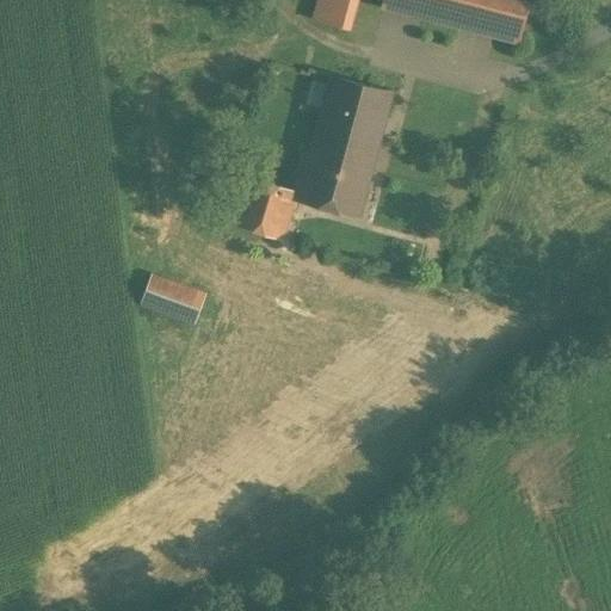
[(358,0),(318,0),(313,19),(350,30),(358,0)]
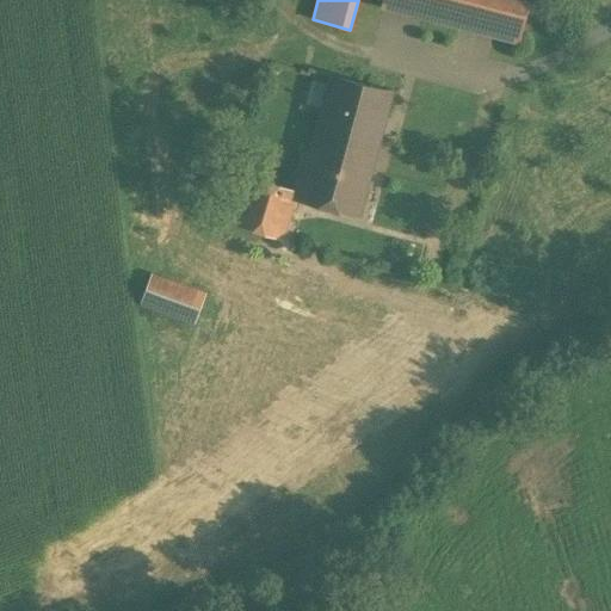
[(529,0),(382,0),(381,6),(518,43),(529,0)]
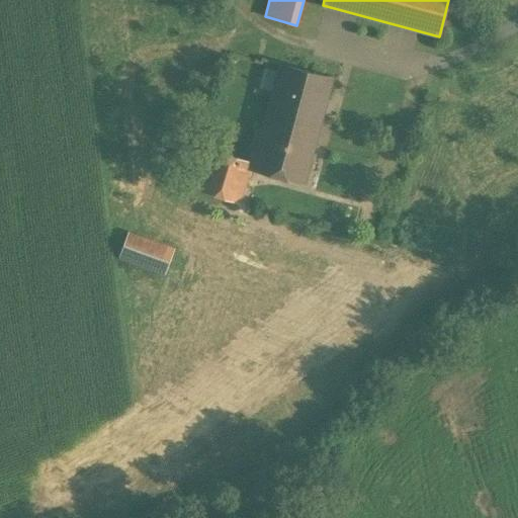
[(262,59),(247,115),(316,134),(318,134),(332,79),(262,59)]
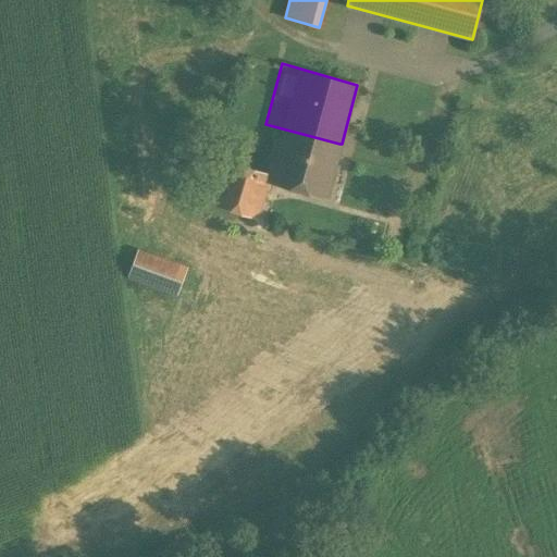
[(269,183),(325,197),(339,144),(265,124),(262,134),(276,137),(267,174),(270,175),(269,183)]
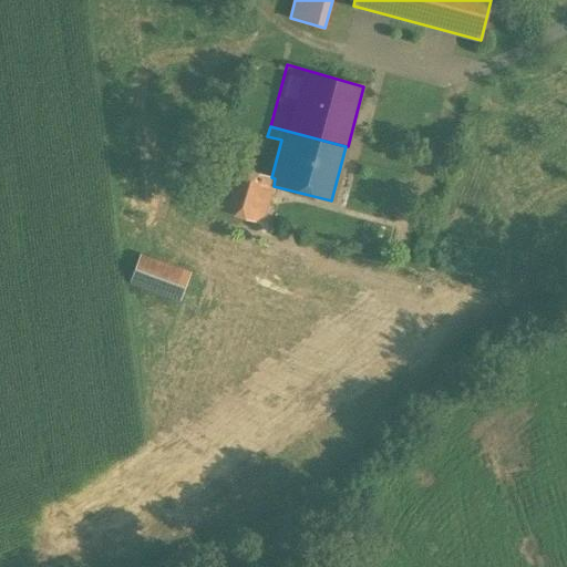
[(274,186),(275,178),(271,177),(230,164),(217,209),(261,223),(274,186)]
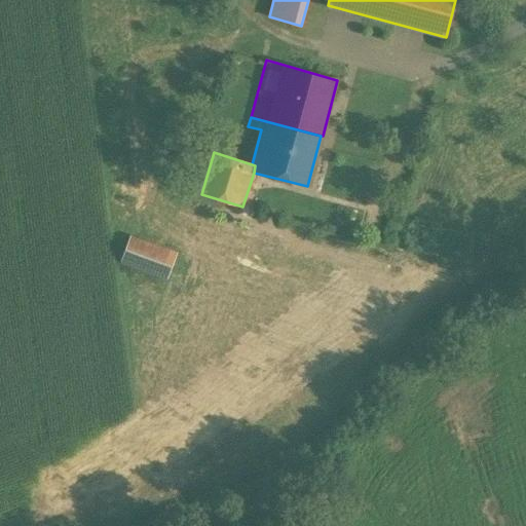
[(176,255),(129,236),(120,260),(166,278),(176,255)]
